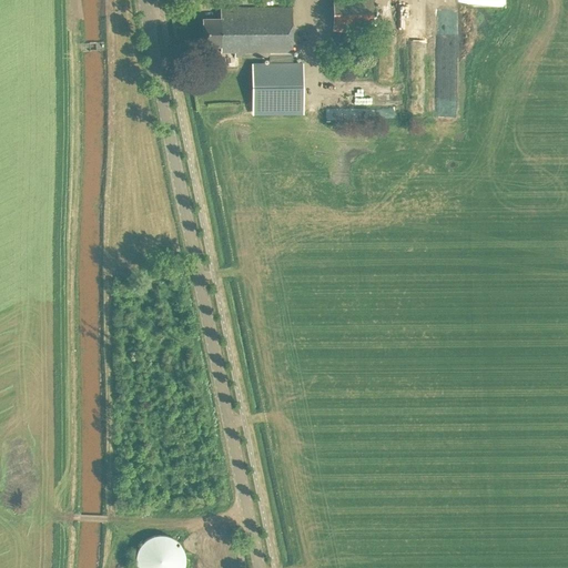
[(373,0),(333,0),(333,33),(373,33),(373,0)]
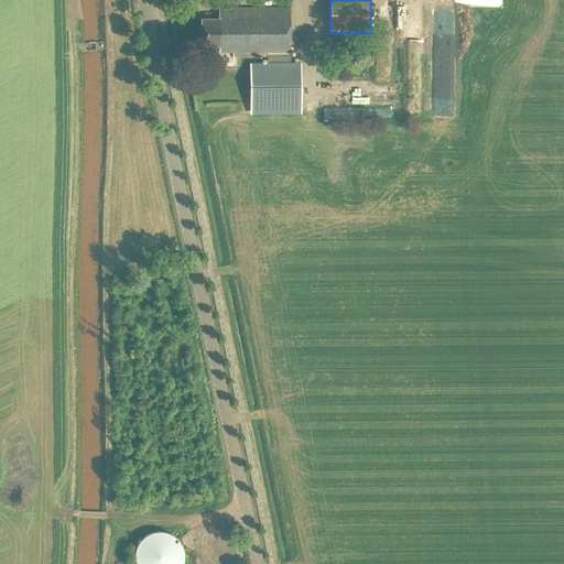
[(267,56),(290,56),(290,9),(218,8),(218,18),(203,18),(203,45),(218,45),(218,53),(234,53),(232,56),(267,56)]
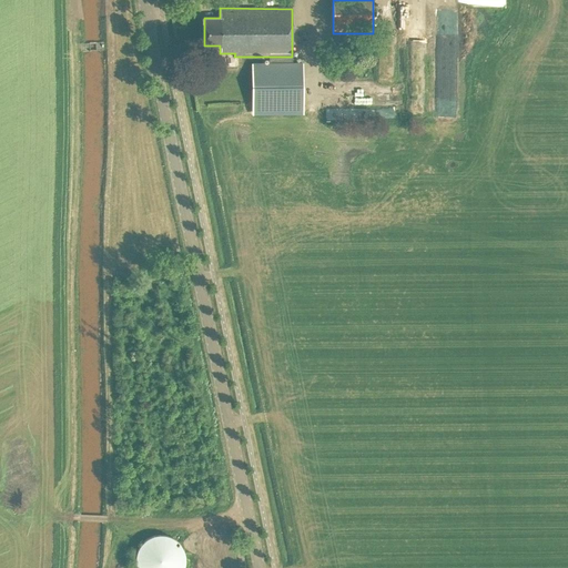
[(305,111),(304,64),(292,64),(292,57),(269,57),(269,64),(253,66),(254,112),(305,111)]
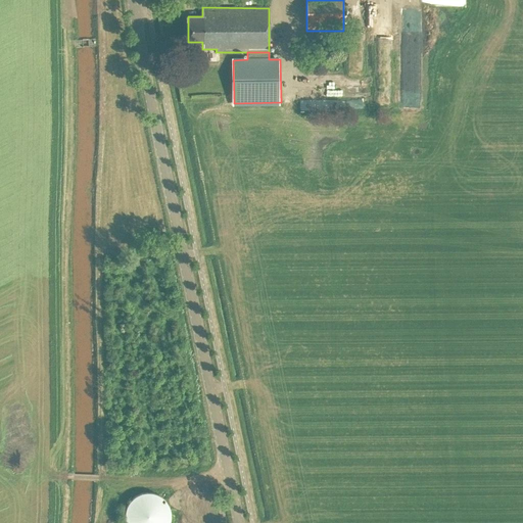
[(417,88),(417,77),(400,78),(401,89),(417,88)]
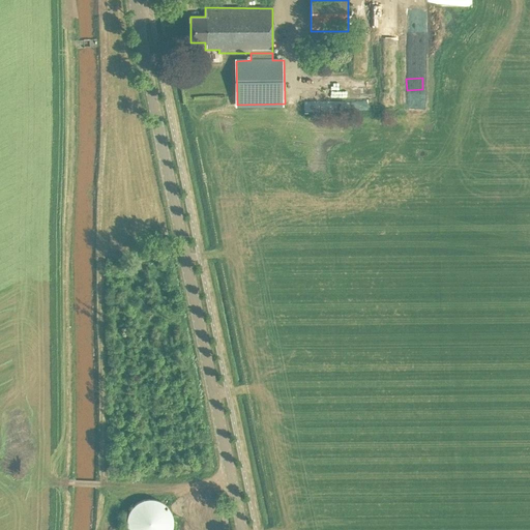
[(140,504),(138,505),(135,507),(133,509),(131,512),(130,516),(129,518),(128,521),(129,524),(129,527),(130,529),(166,529),(168,528),(168,525),(169,522),(169,519),(168,517),(167,513),(165,510),(164,508),(160,506),(158,504),(155,503),(152,502),(149,502),(146,502),(143,503),(140,504)]
